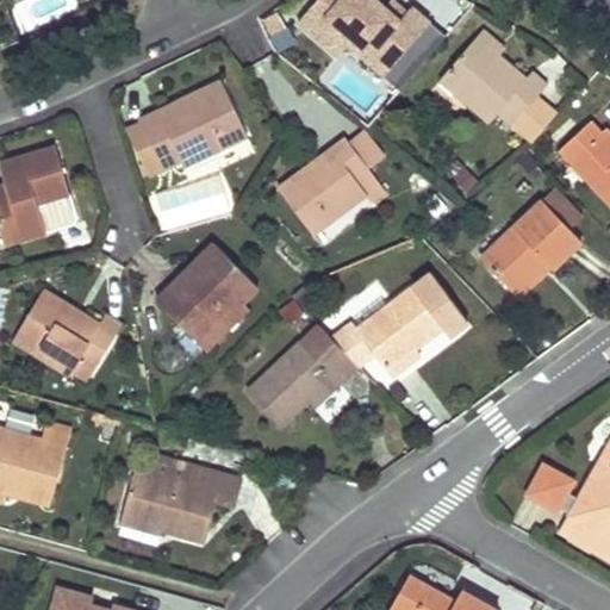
[(323,0),(303,24),(338,55),(348,44),(399,89),(448,35),(415,6),(403,22),(378,0),(323,0)]
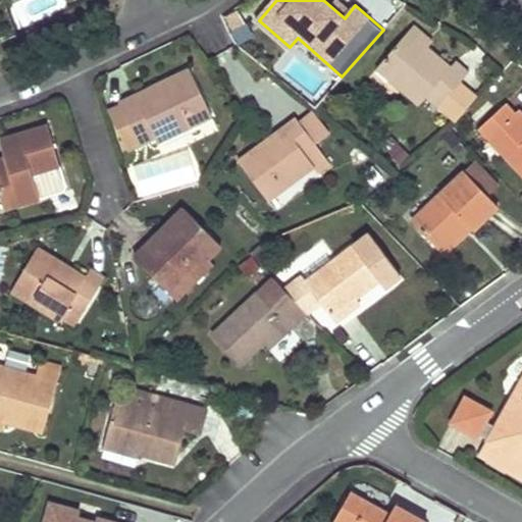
[(238,12),(226,19),(241,44),(252,37),(238,12)]
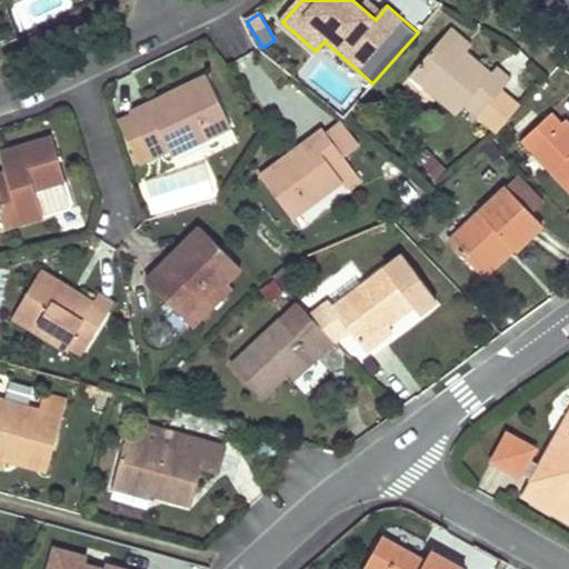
[(450,26),(443,33),(463,52),(471,45),(450,26)]
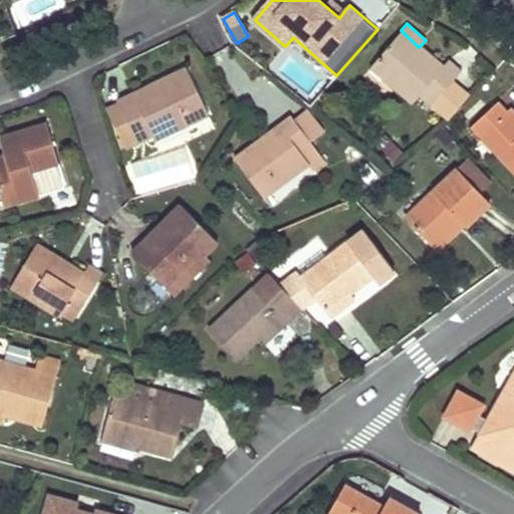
[(401,30),(370,66),(414,102),(421,95),(433,104),(451,82),(460,72),(447,60),(441,65),(430,56),(419,47),(401,30)]
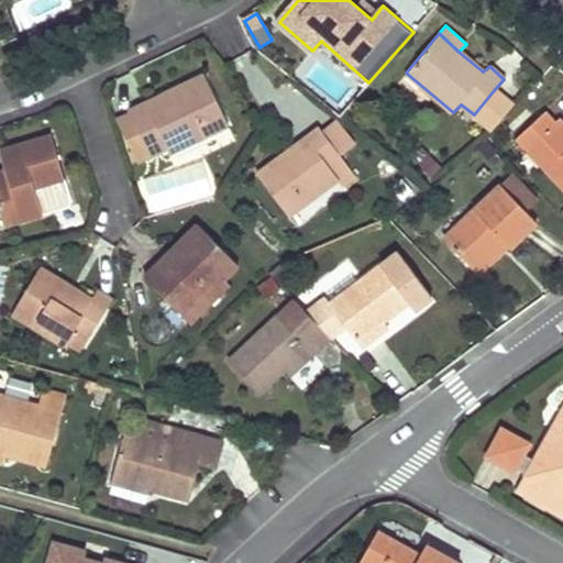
[(145,103),(131,110),(132,113),(116,121),(134,161),(152,153),(152,154),(166,146),(169,153),(173,152),(197,140),(228,124),(203,75),(183,85),(168,92),(170,98),(148,109),(145,103)]
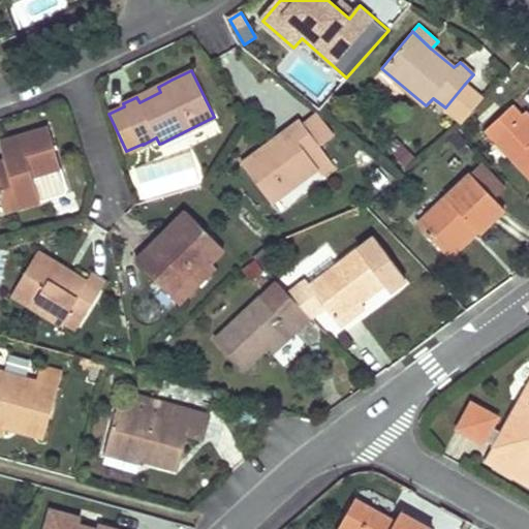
[(462,124),(483,101),(464,85),(445,107),(462,124)]
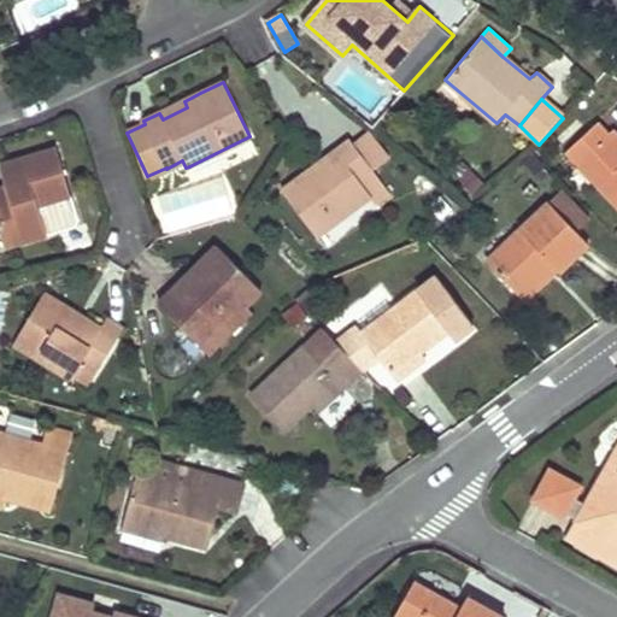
[(163,119),(187,107),(184,101),(159,113),(163,119)]
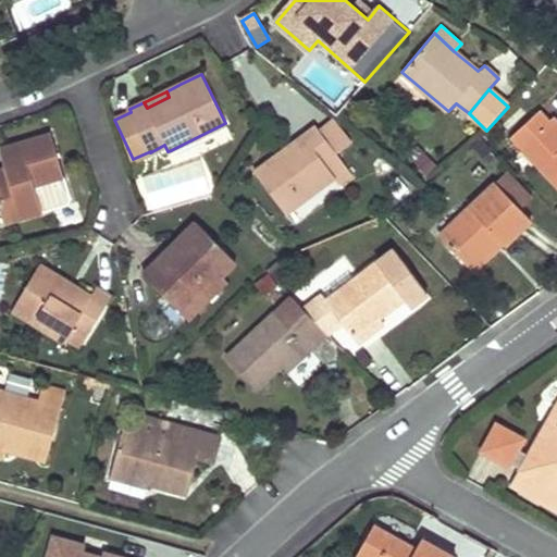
[(556,132),(537,112),(511,137),(556,185),(556,132)]
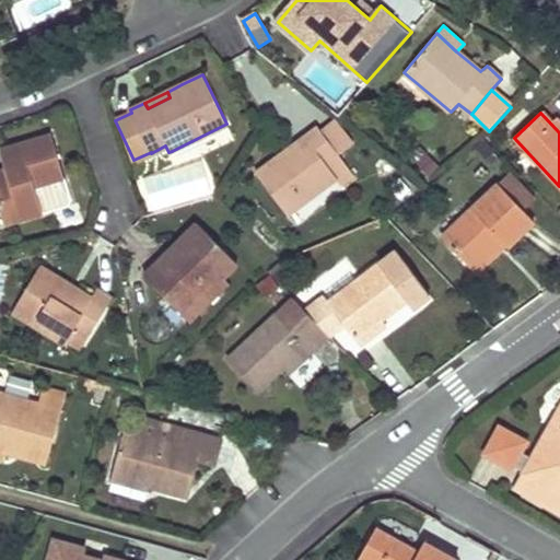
[(323,132),(337,152),(349,142),(335,124),(323,132)]
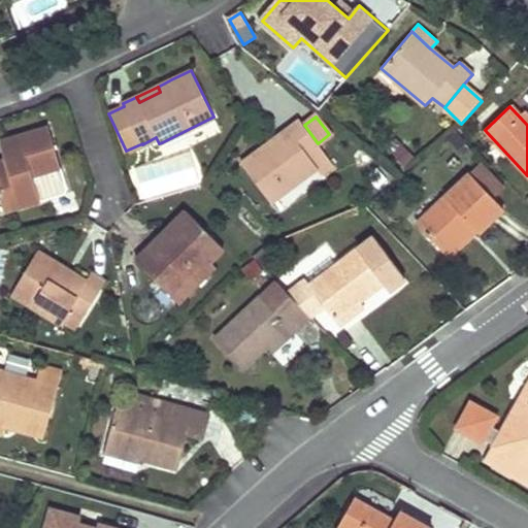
[(273,146),(270,141),(257,152),(240,164),(269,202),(316,168),(322,176),(335,167),(318,143),(304,125),(299,118),(286,128),(290,134),(273,146)]
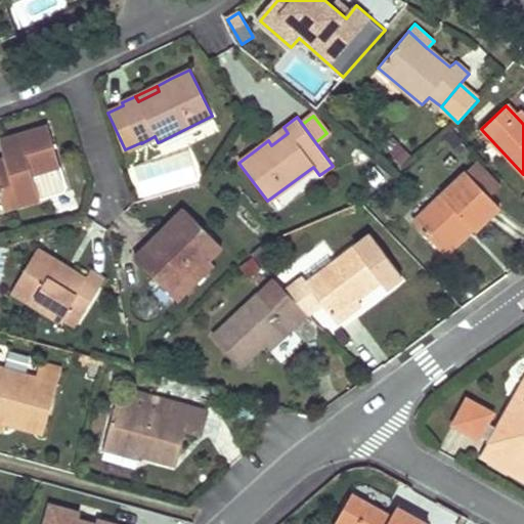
[(23,133),(5,139),(10,156),(0,159),(0,199),(3,210),(39,199),(32,173),(59,165),(48,126),(23,133)]
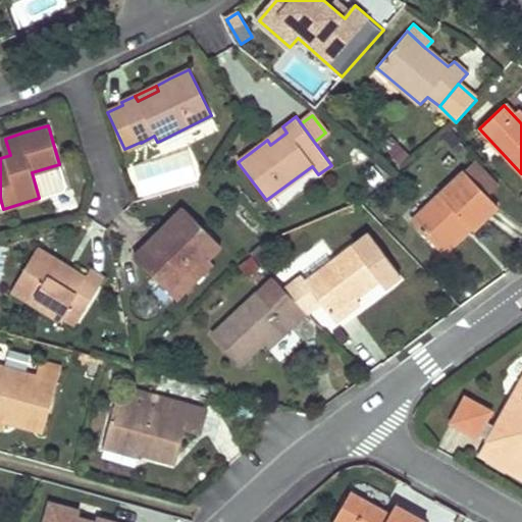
[(395,137),(382,146),(400,166),(411,156),(395,137)]
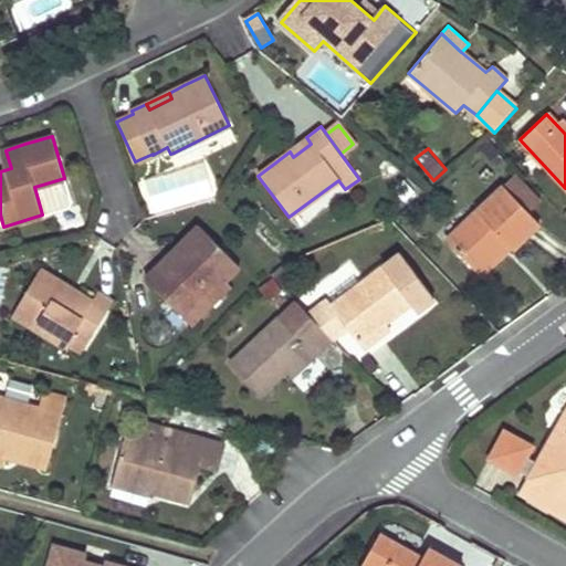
[(447,239),(474,270),(504,242),(512,250),(525,239),(540,224),(528,212),(541,201),(517,176),(447,239)]
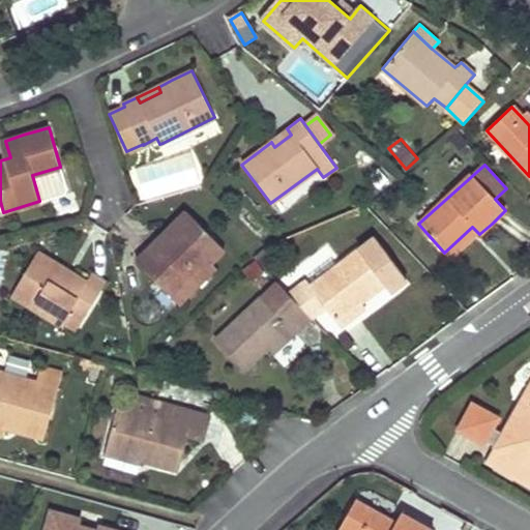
[(152,244),(136,261),(173,299),(209,264),(224,249),(186,211),(173,226),(175,228),(165,237),(154,247),(152,244)]
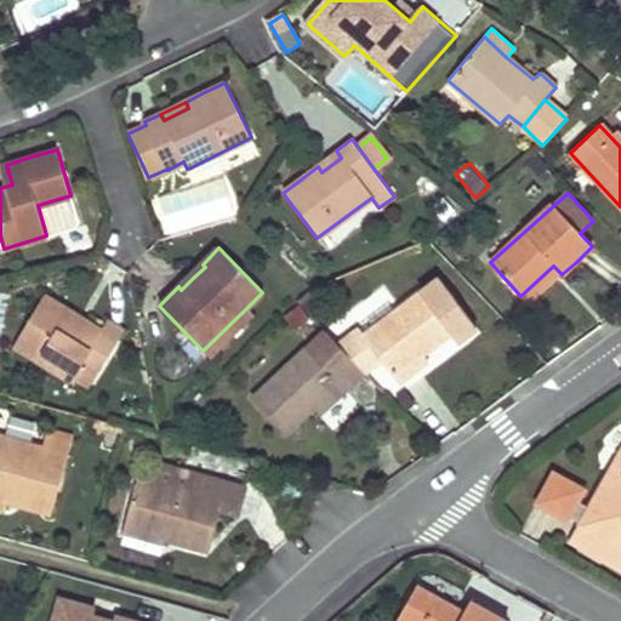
[(476,328),(440,279),(394,312),(363,336),(357,329),(349,337),(339,347),(343,352),(365,374),(380,360),(392,376),(420,355),(450,334),(456,342),(476,328)]
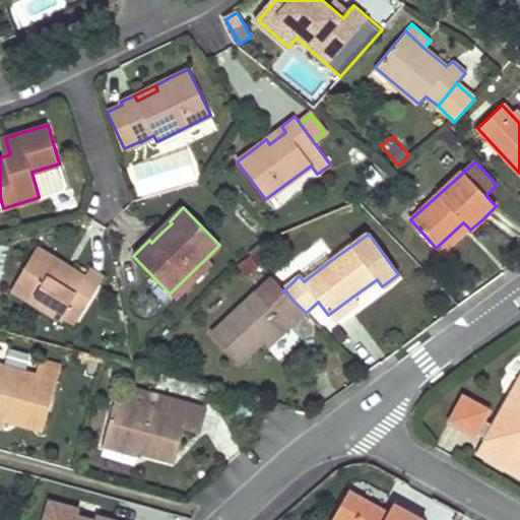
[(36,248),(11,289),(73,326),(98,285),(80,275),(77,280),(59,270),(62,263),(51,257),(36,248)]
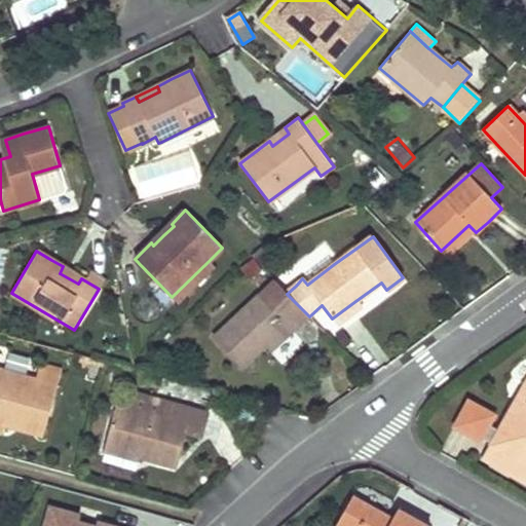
[(307,285),(334,264),(330,259),(302,278),(307,285)]
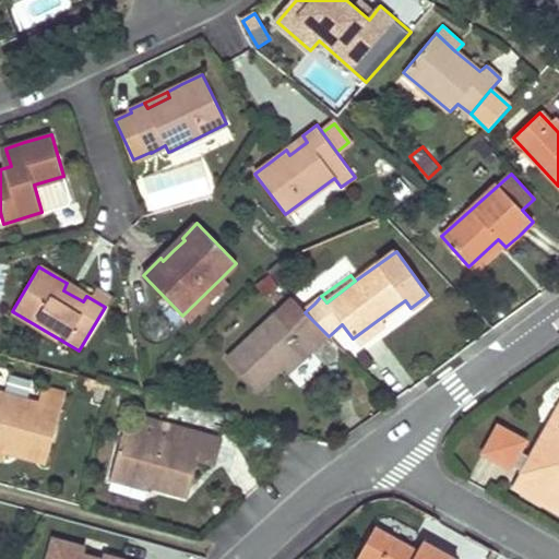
[(191,323),(228,287),(221,278),(182,316),(191,323)]
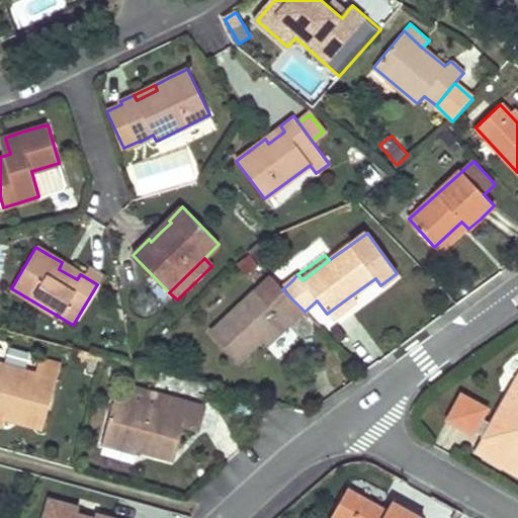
[(279,269),(271,277),(272,279),(282,289),(291,281),(279,269)]
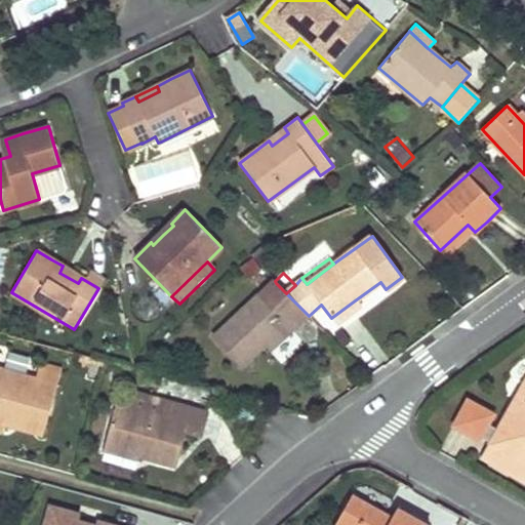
[(261,296),(275,312),(290,297),(286,293),(276,283),(261,296)]
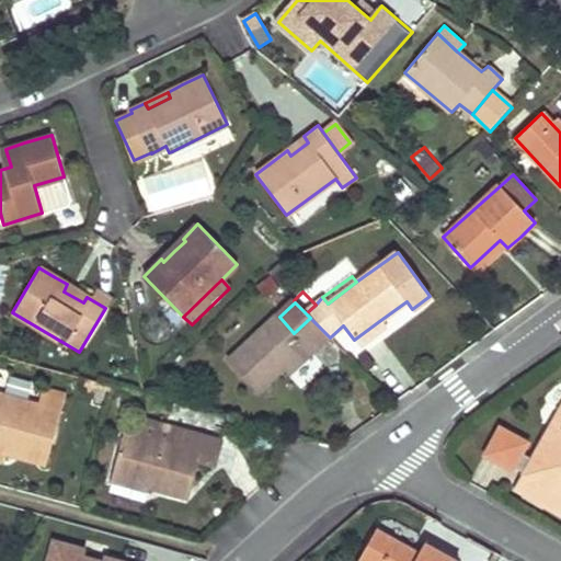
[(279,317),(229,361),(258,393),(281,373),(308,348),(313,355),(331,339),(330,338),(310,318),(294,333),(279,317)]
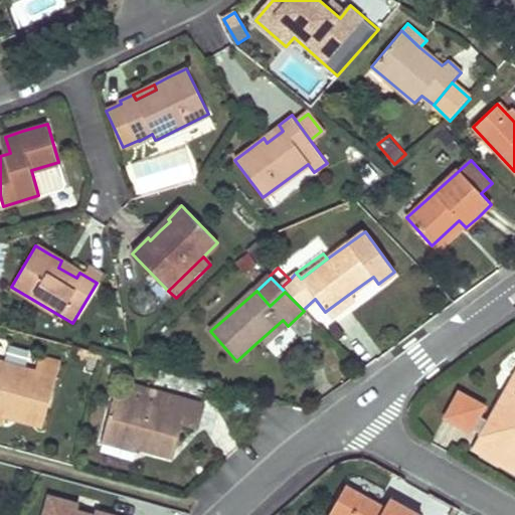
[(348,295),(325,312),(330,320),(353,302),(348,295)]
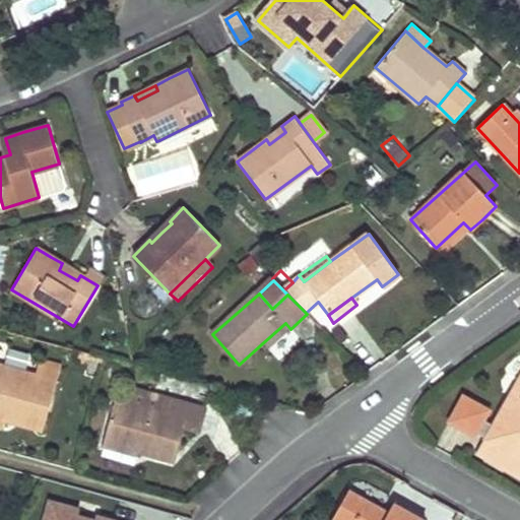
[(105,363),(106,359),(81,351),(78,362),(84,363),(85,358),(105,363)]
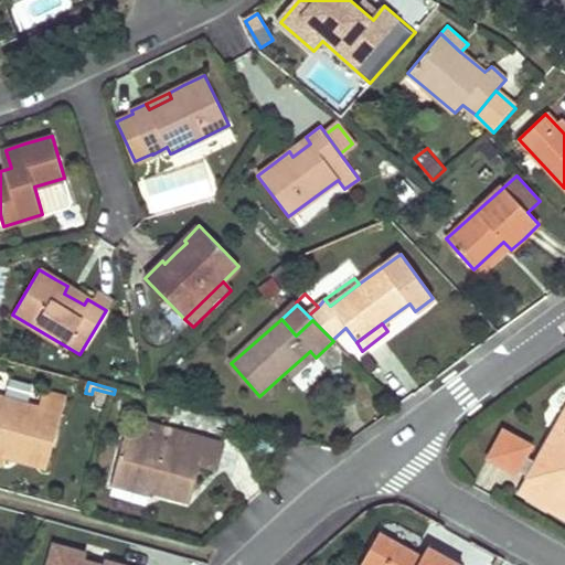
[(0,449),(9,451),(8,457),(46,467),(65,400),(42,393),(38,409),(0,398),(0,449)]
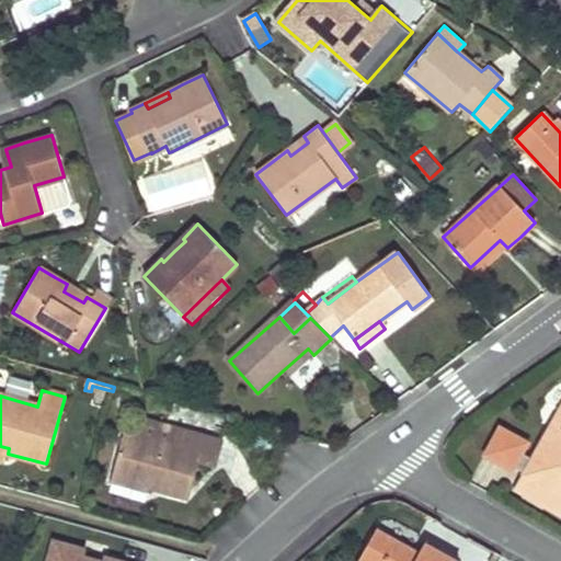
[(560,511),(560,408),(534,456),(523,450),(528,439),(501,424),(487,451),(513,467),(514,464),(525,470),(516,485),(560,511)]
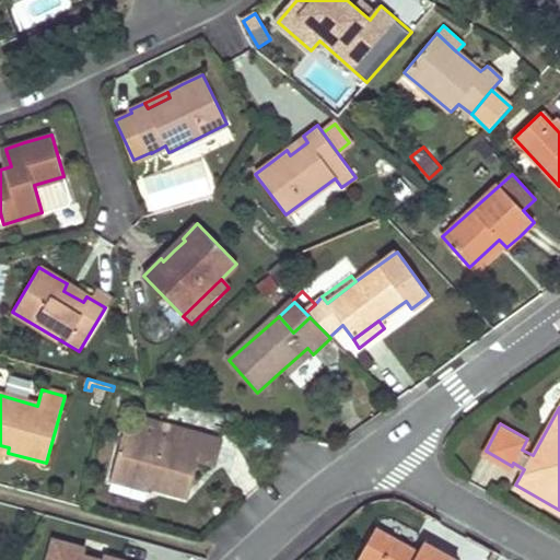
[(125,433),(113,473),(149,482),(148,487),(185,498),(191,475),(196,462),(213,467),(220,443),(146,421),(140,438),(125,433)]
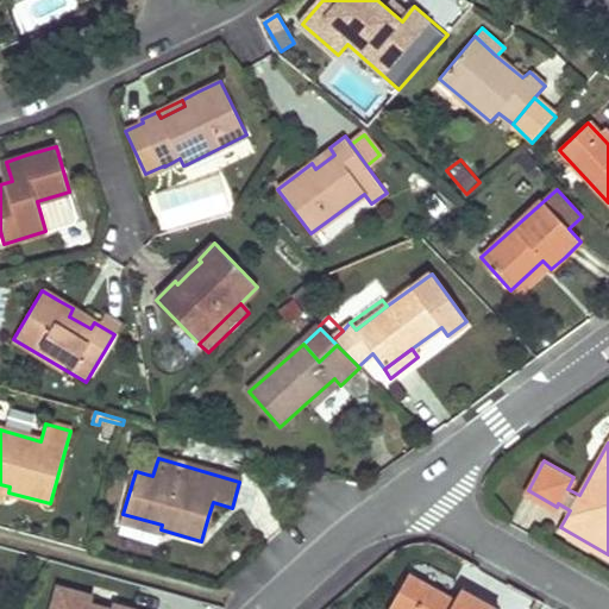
[(408,576),(389,608),(493,608),(476,600),(460,591),(453,601),(408,576)]
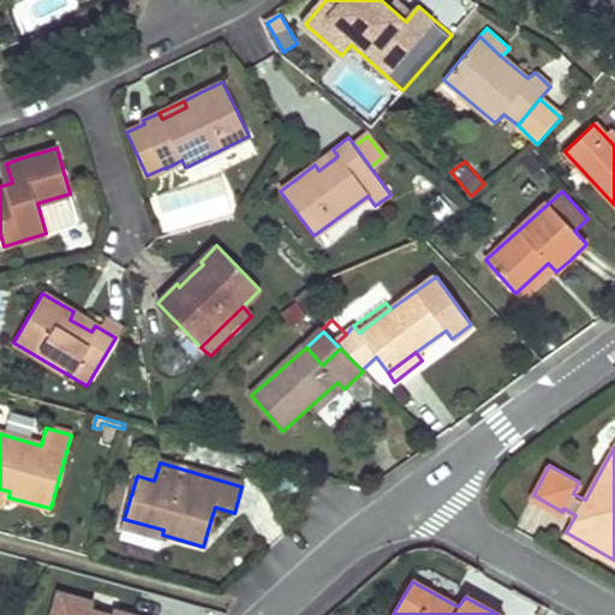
[(96,603),(60,595),(55,614),(141,614),(114,609),(113,614),(95,609),(96,603)]
